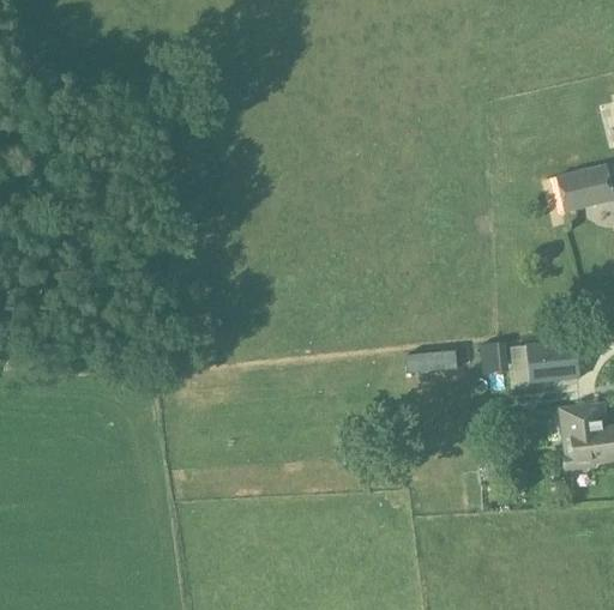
[(613,199),(613,189),(608,163),(557,174),(565,211),(613,199)]
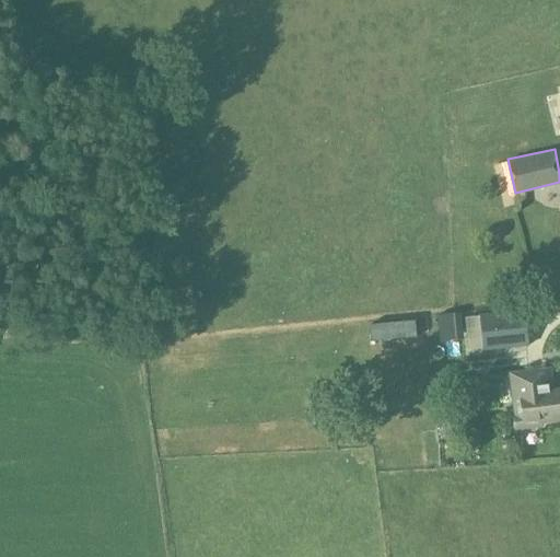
[(525,308),(479,313),(480,322),(474,322),(477,349),(485,348),(485,350),(529,345),(525,308)]
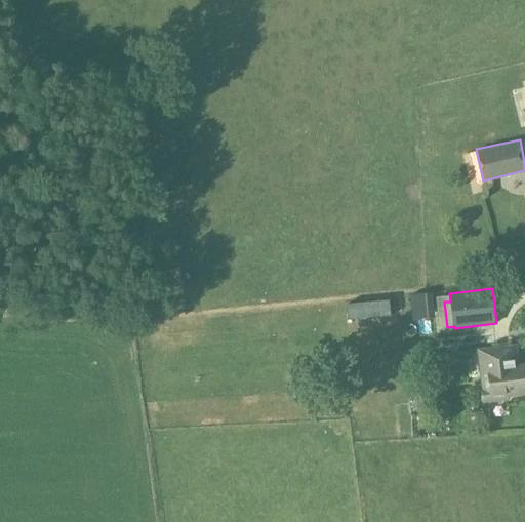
[(431,291),(409,293),(410,305),(432,303),(431,291)]
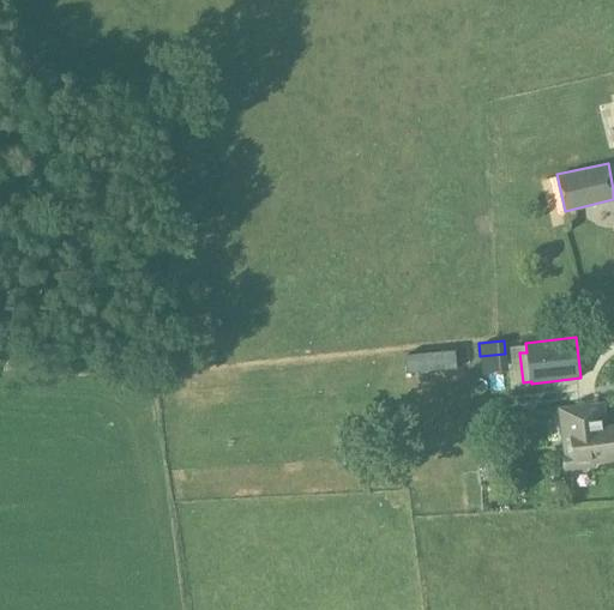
[(566,433),(571,433),(572,451),(564,452),(566,470),(594,466),(593,461),(613,458),(613,427),(602,428),(601,423),(605,423),(602,404),(563,410),(566,433)]
